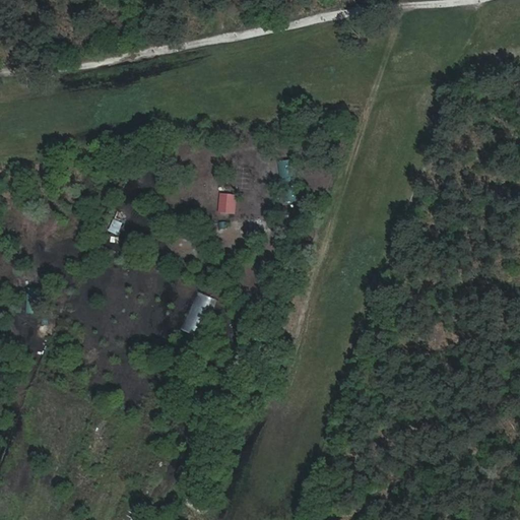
[(236,194),(219,193),(218,213),(235,214),(236,194)]
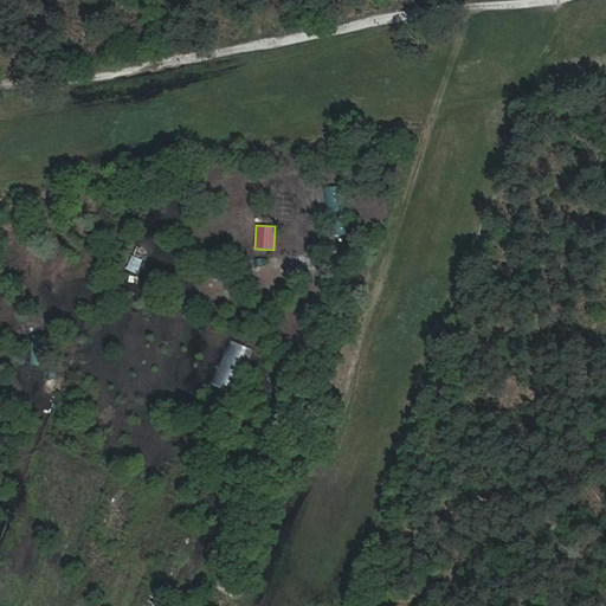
[(139,274),(142,258),(130,255),(126,270),(139,274)]
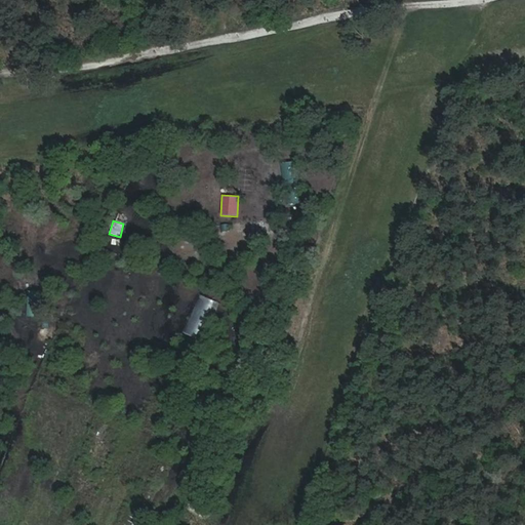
[(258,285),(261,265),(252,264),(249,283),(258,285)]
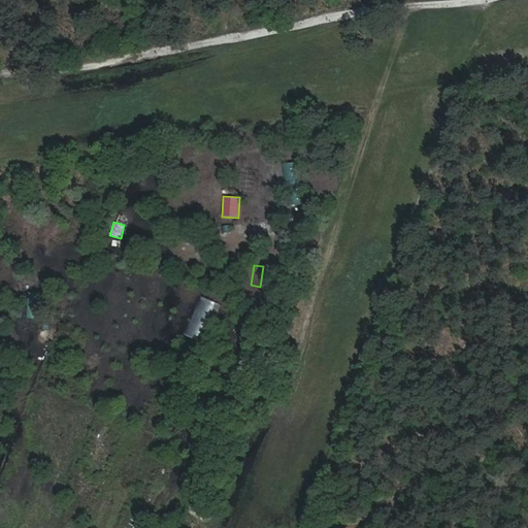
[(183,333),(200,341),(218,303),(200,295),(183,333)]
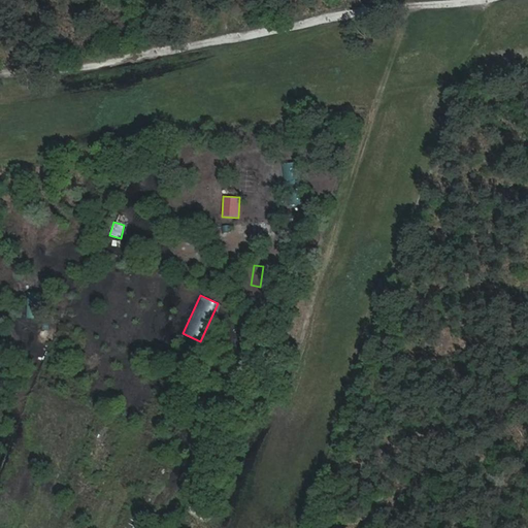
[(235,338),(237,331),(229,328),(226,335),(235,338)]
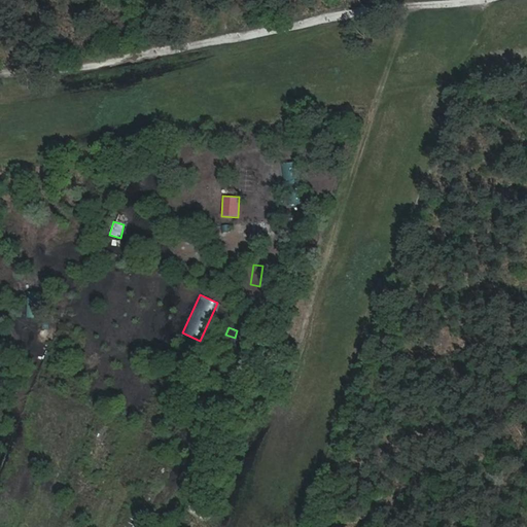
[(98,353),(106,340),(99,336),(91,349),(98,353)]
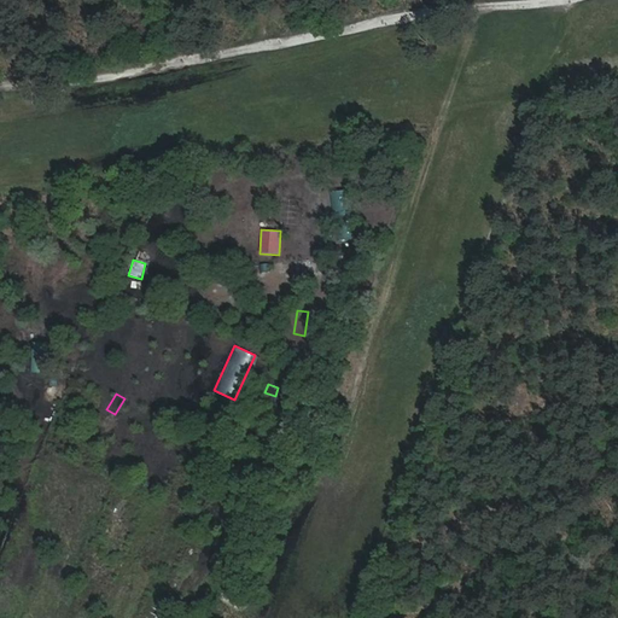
All buildings are outlined.
